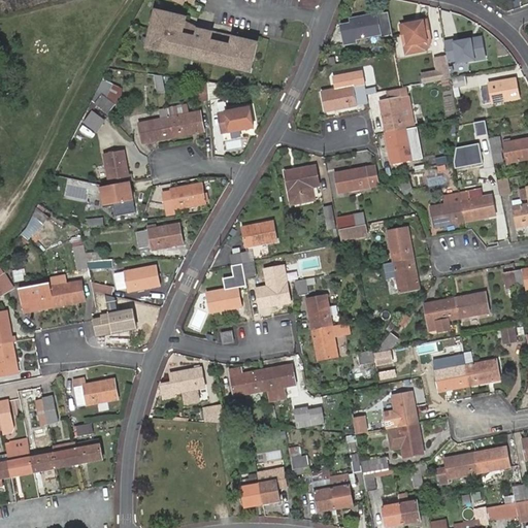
[(156,8),(147,45),(168,51),(215,62),(238,67),(251,70),(257,41),(232,36),(231,40),(228,39),(229,35),(215,32),(213,33),(211,32),(211,31),(198,28),(195,26),(192,29),(184,27),(185,21),(186,15),(156,8)]
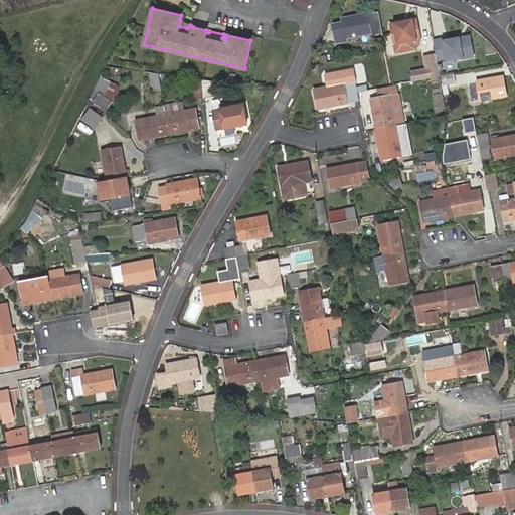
[(345,38),(371,33),(367,14),(341,19),(342,24),(332,26),(336,44),(346,42),(345,38)]
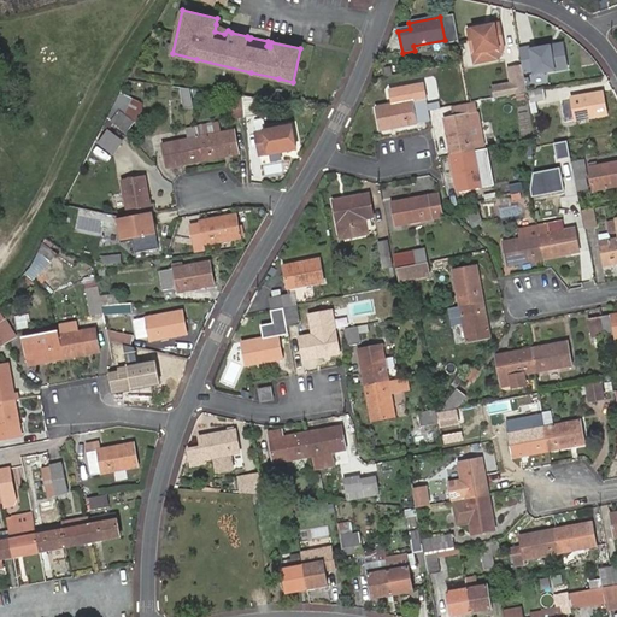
[(504,47),(499,25),(469,30),(475,65),(495,62),(493,50),(504,47)]
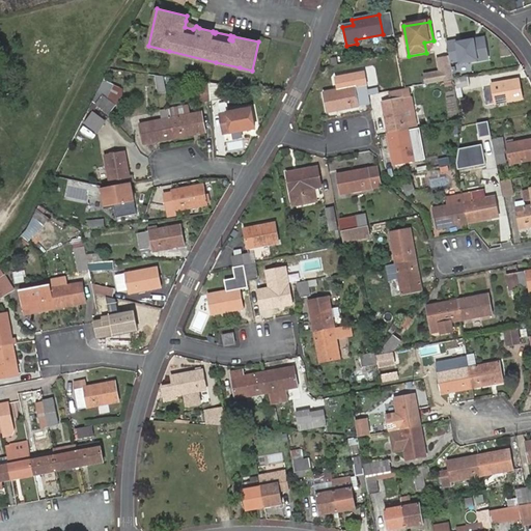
[(458,61),(459,64),(488,59),(484,36),(457,42),(456,38),(446,40),(449,55),(450,63),(458,61)]
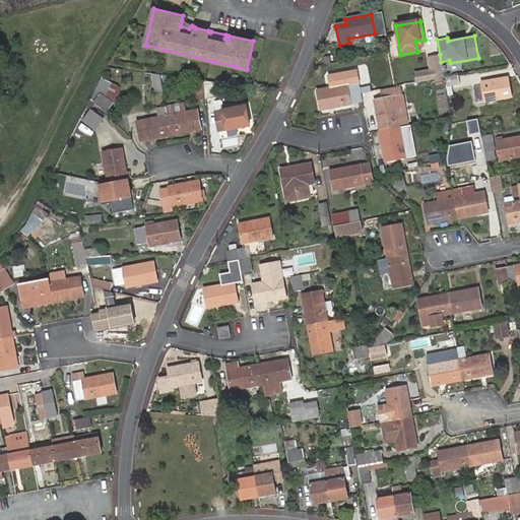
[(414,72),(416,82),(444,77),(440,54),(428,56),(430,69),(414,72)]
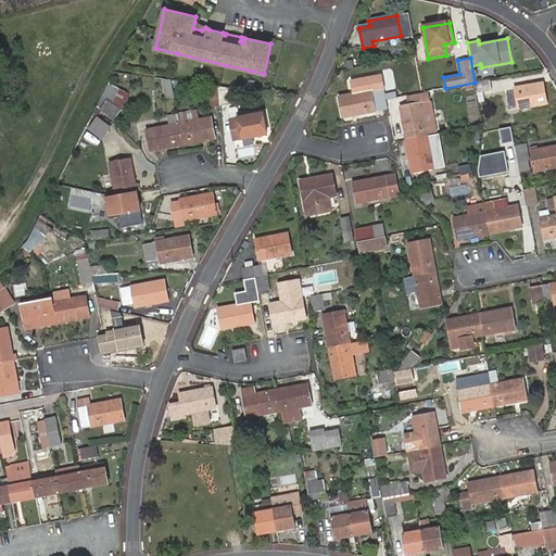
[(171,79),(162,78),(166,98),(174,97),(171,79)]
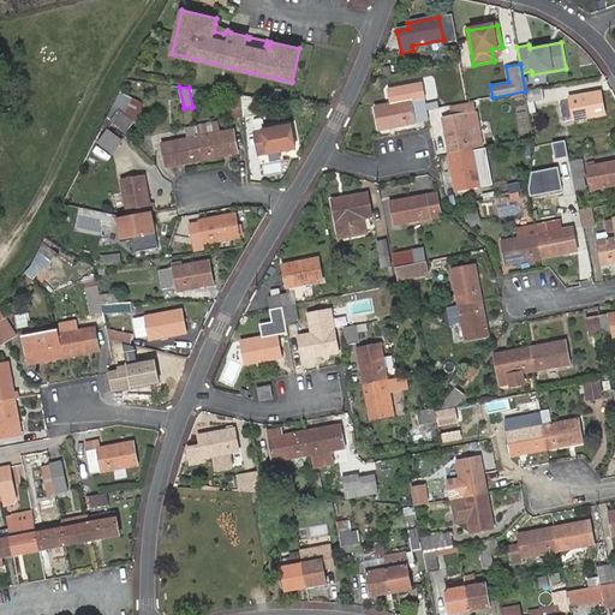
[(525,91),(526,102),(543,99),(541,89),(525,91)]
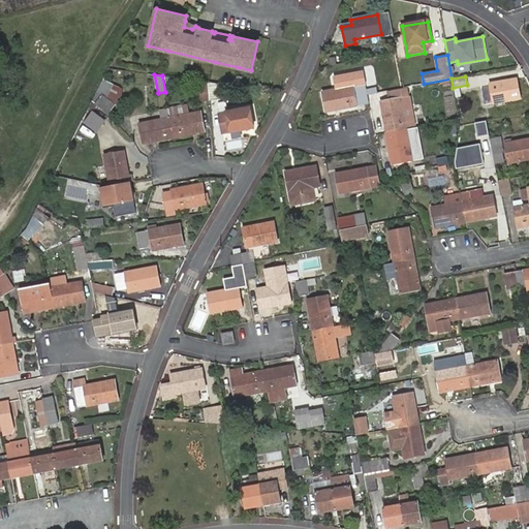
[(104,79),(97,93),(101,95),(105,98),(115,104),(123,92),(115,86),(104,79)]
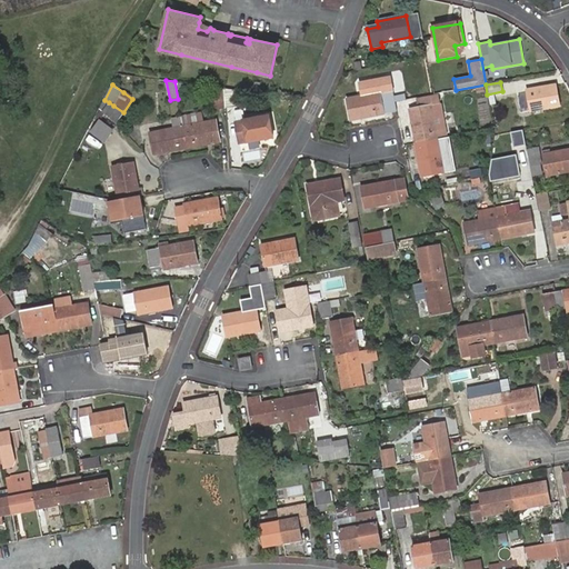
[(526,90),(530,112),(558,107),(553,86),(526,90)]
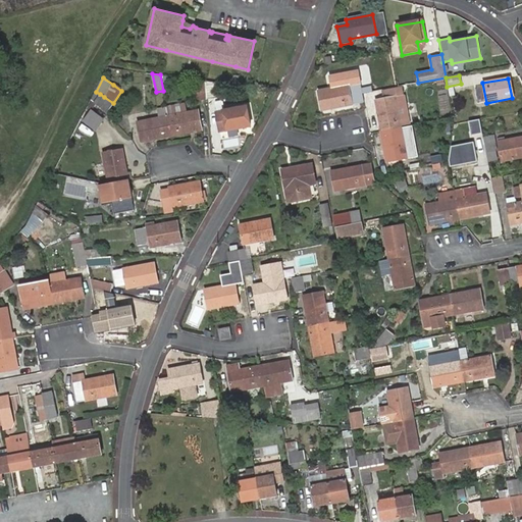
[(217,98),(216,83),(205,81),(206,82),(207,99),(217,98)]
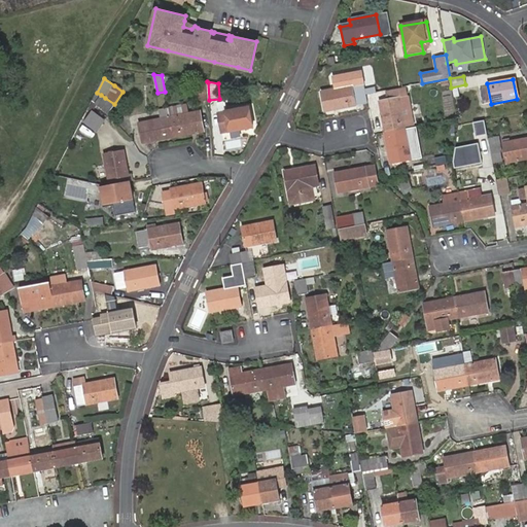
[(199,101),(209,100),(208,82),(197,83),(199,101)]
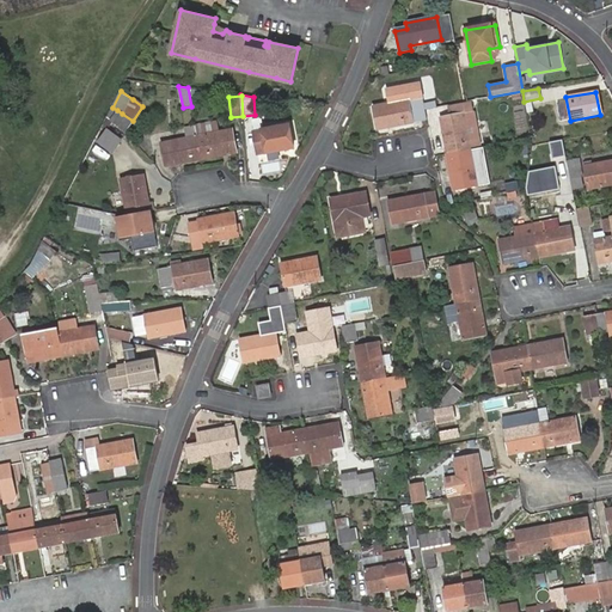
[(424,120),(420,96),(409,97),(410,99),(415,122),(424,120)]
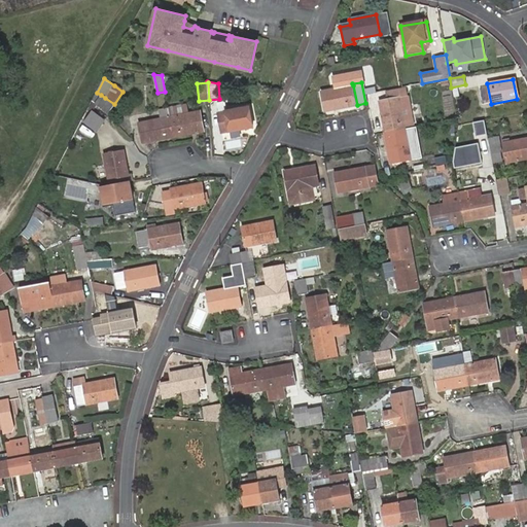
[(324,111),(355,105),(351,86),(320,92),(324,111)]
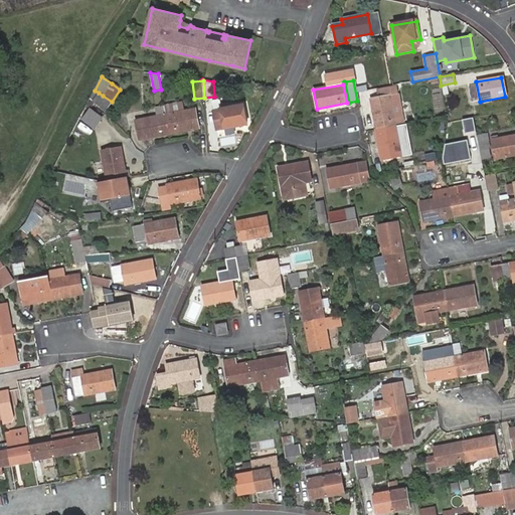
[(375,129),(394,125),(394,123),(403,121),(396,87),(377,90),(379,98),(370,99),(375,129)]
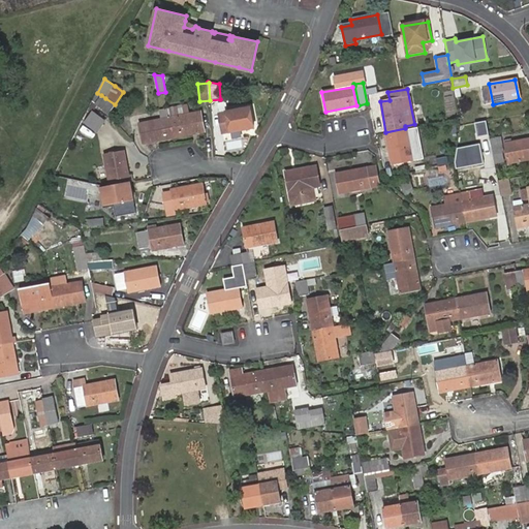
[(101,95),(95,104),(107,113),(115,104),(105,98),(101,95)]
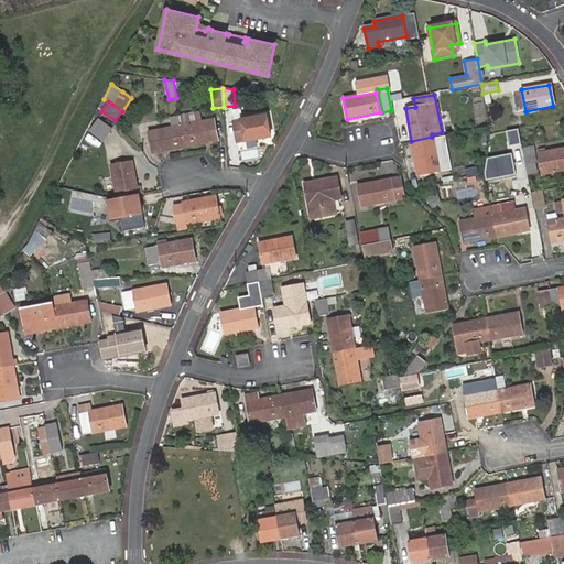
[(182,125),(180,116),(172,118),(173,127),(150,131),(153,152),(185,147),(182,125)]
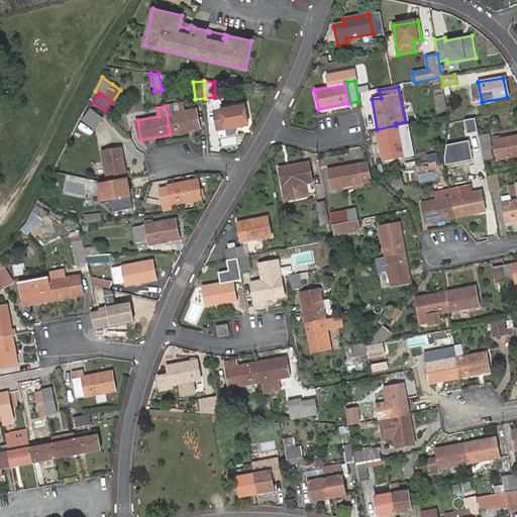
[(217,130),(247,124),(243,106),(214,111),(217,130)]
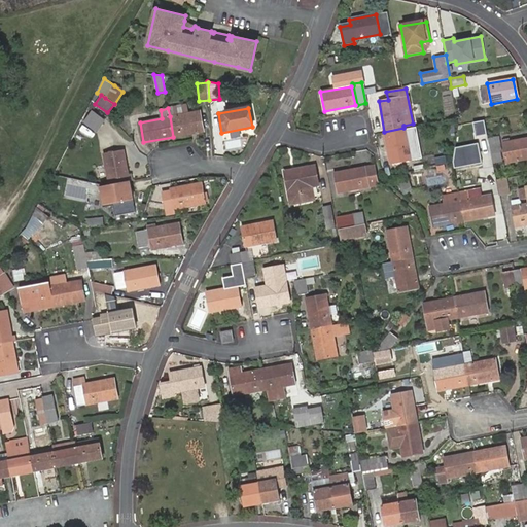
[(170,116),(173,137),(204,131),(200,111),(170,116)]
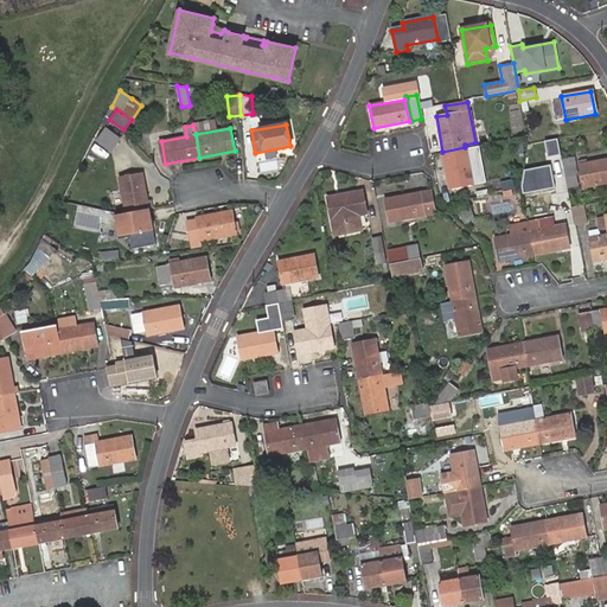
[(97,141),(113,151),(120,139),(106,129),(97,141)]
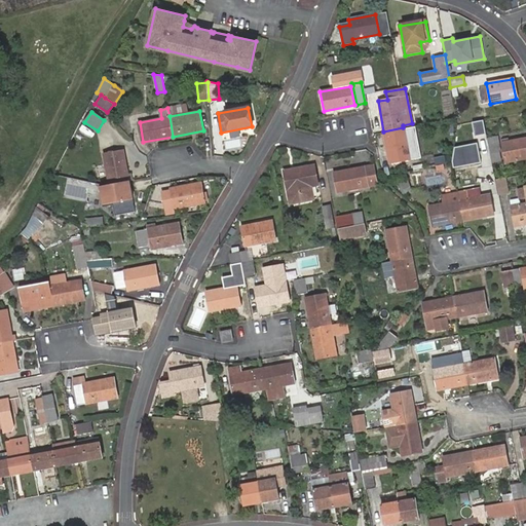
[(483,120),(473,122),(475,136),(486,134),(483,120)]
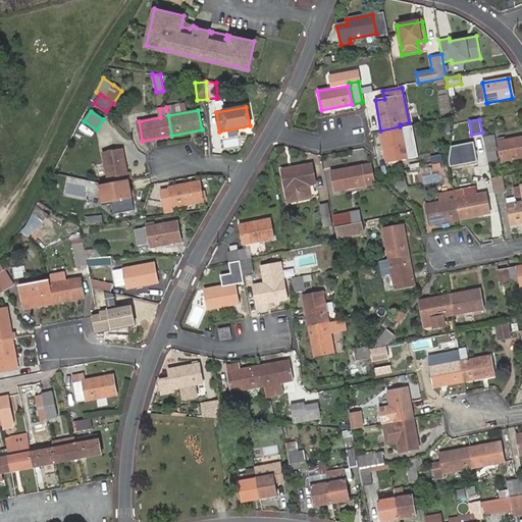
[(406,158),(400,126),(380,131),(386,161),(406,158)]
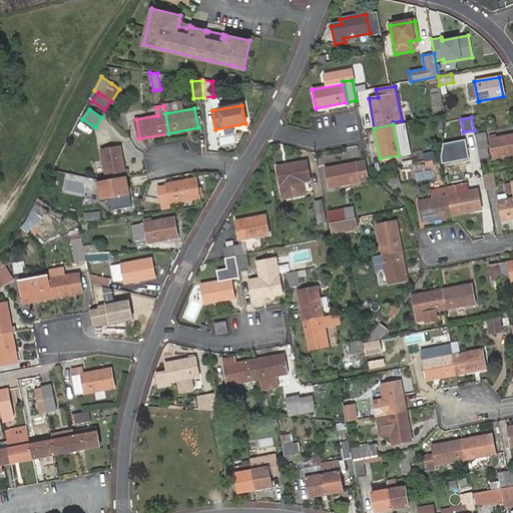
[(476,134),(480,158),(490,156),(485,132),(476,134)]
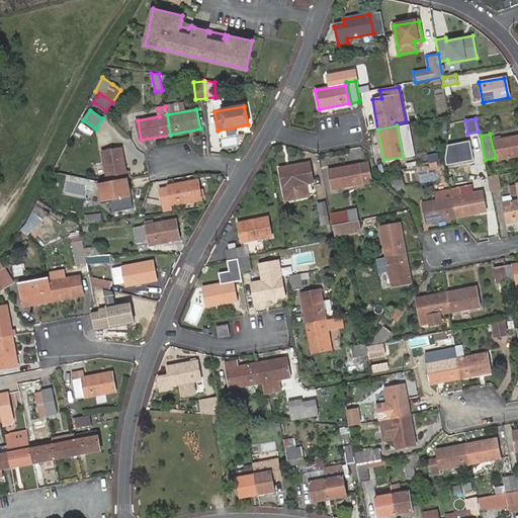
[(517,136),(494,141),(498,160),(517,156),(517,136)]
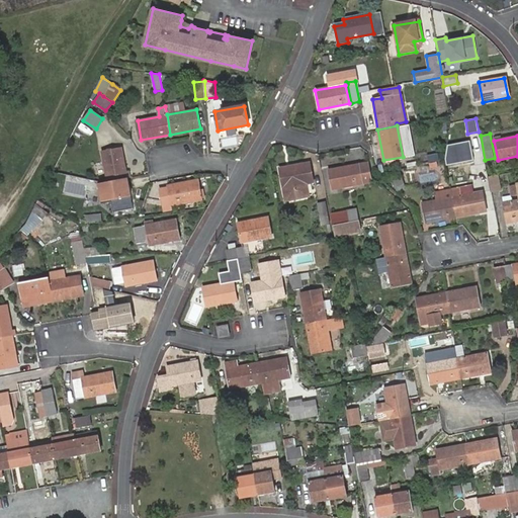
[(469,141),(447,145),(445,157),(447,165),(473,160),(469,141)]
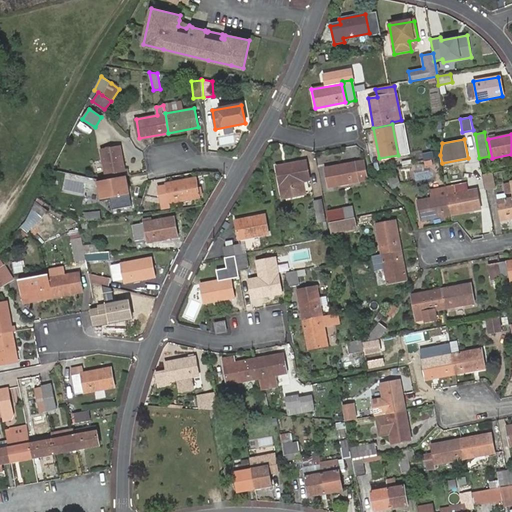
[(103,148),(107,178),(127,175),(122,145),(103,148)]
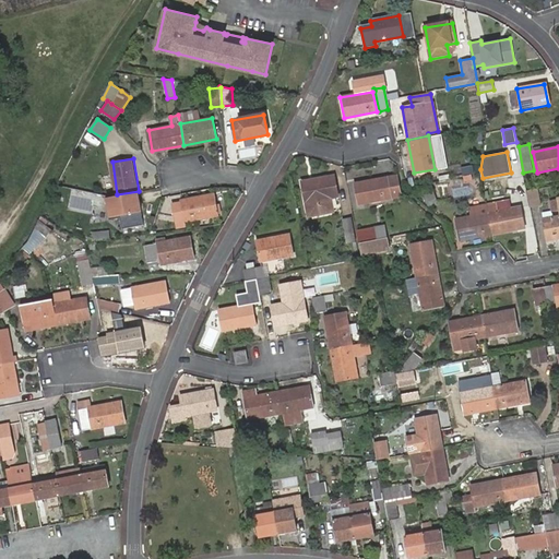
[(449,179),(473,175),(471,163),(447,167),(449,179)]
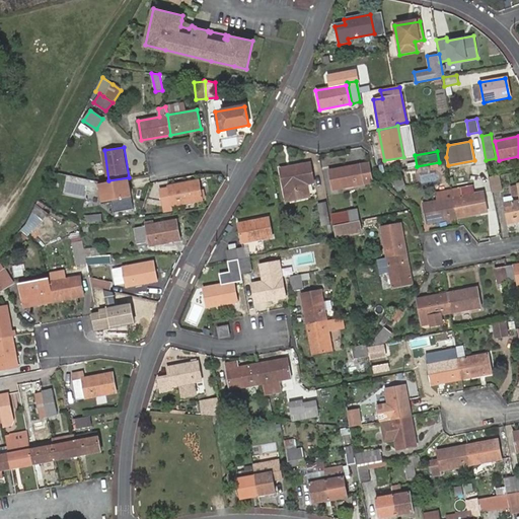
[(292,169),(282,171),(287,200),(310,196),(307,183),(314,182),(310,163),(292,166),(292,169)]
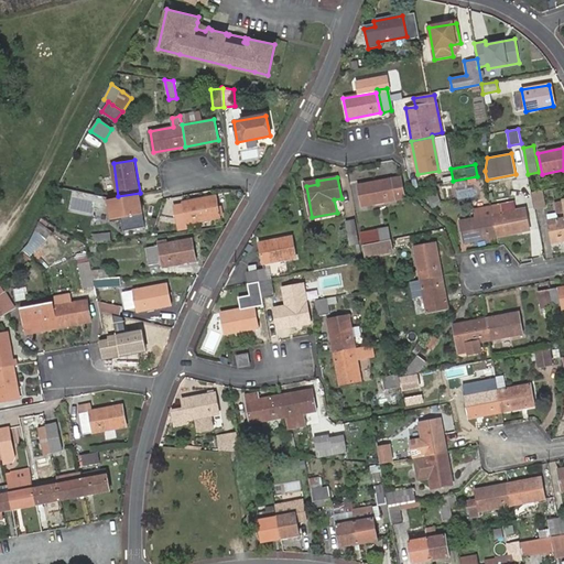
[(361,206),(403,198),(399,177),(357,185),(361,206)]
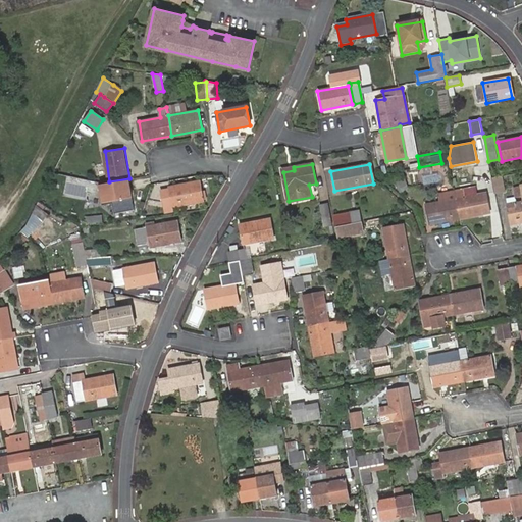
[(389,178),(401,192),(408,188),(403,173),(389,178)]
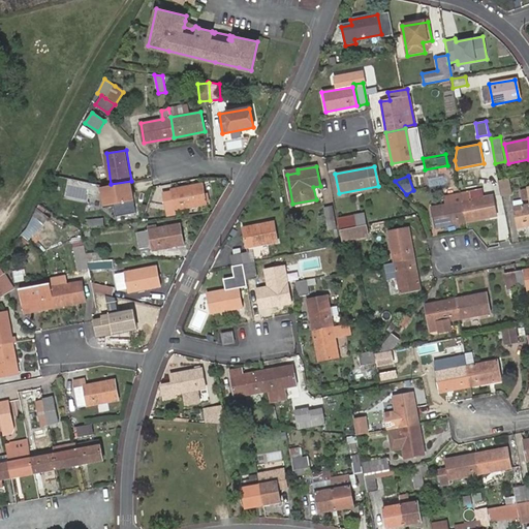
[(511,196),(508,180),(498,182),(499,190),(501,198),(511,196)]
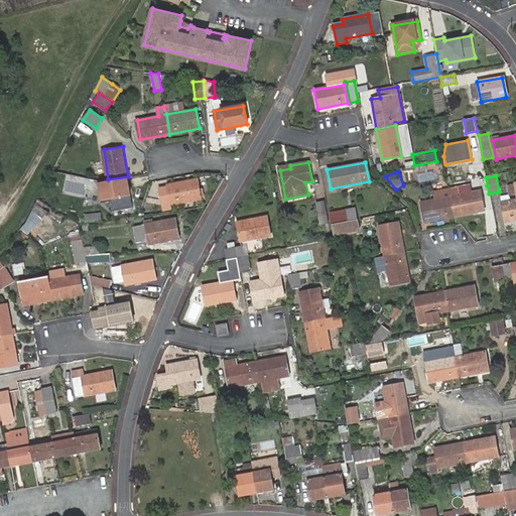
[(128,176),(108,179),(113,210),(132,207),(128,176)]
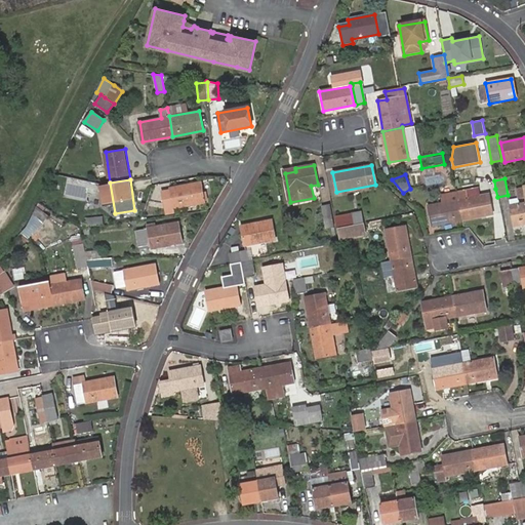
[(165,209),(204,202),(200,183),(161,190),(165,209)]
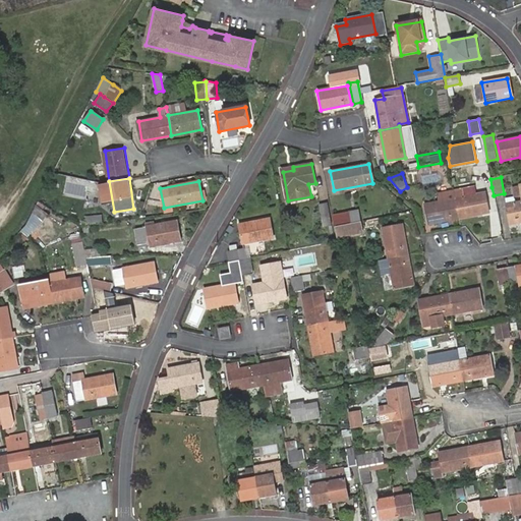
[(520,201),(507,205),(510,225),(520,222),(520,184),(520,185),(520,190),(520,201)]
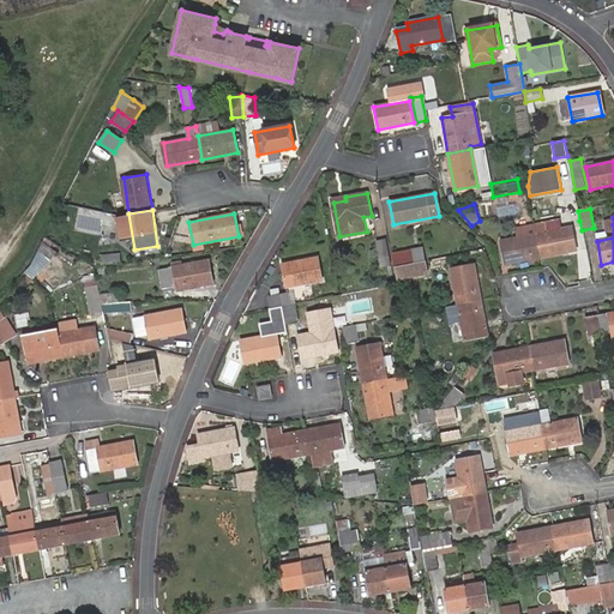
[(559,222),(534,226),(534,228),(535,235),(560,230),(559,222)]
